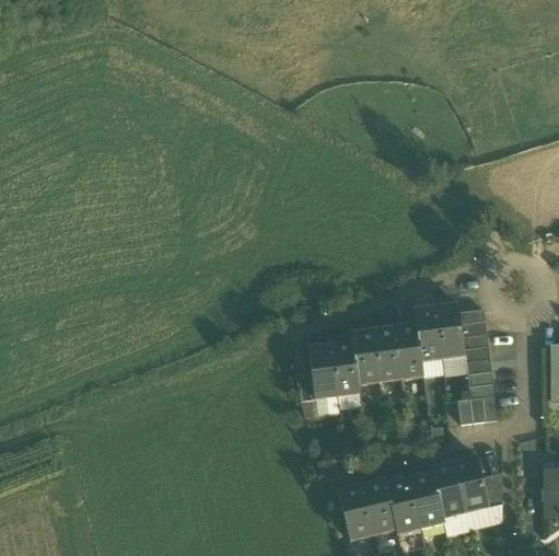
[(458,303),(437,305),(443,358),(466,355),(465,348),(464,336),(463,336),(462,323),(461,311),(458,303)]
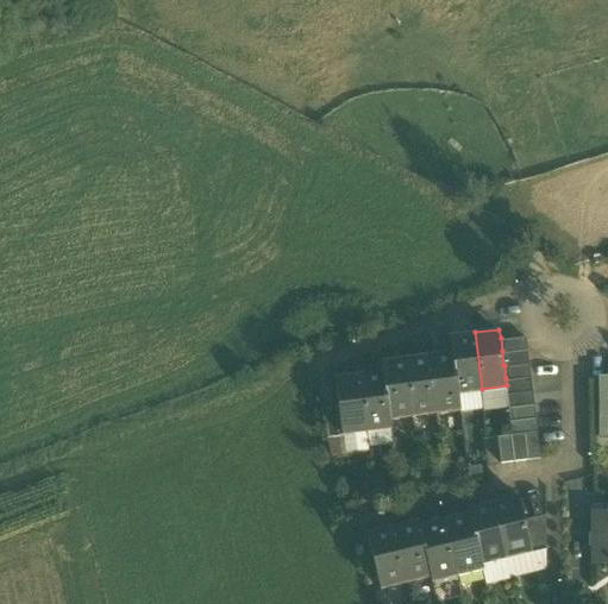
[(475,332),(451,335),(461,408),(462,408),(459,391),(482,389),(475,332)]
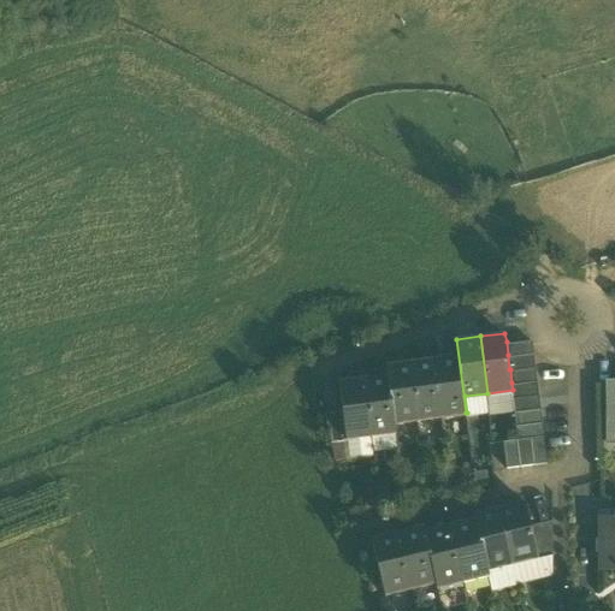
[(532,338),(507,342),(508,355),(534,353),(532,338)]
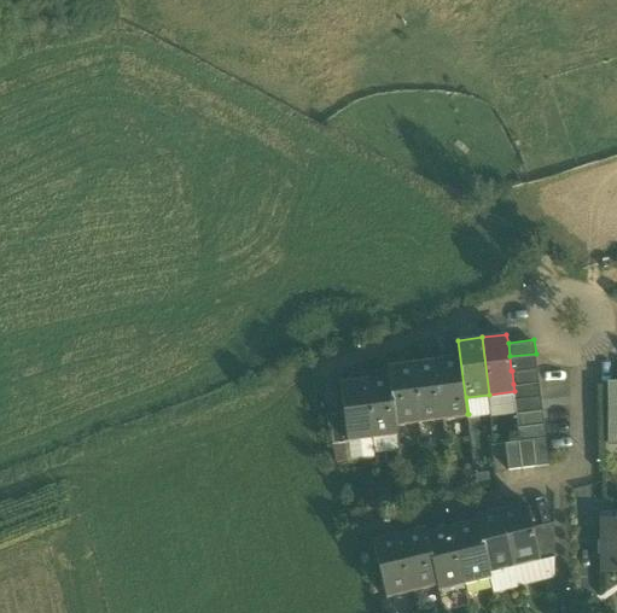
[(459,357),(436,360),(443,418),(467,414),(458,340),(457,340),(459,357)]
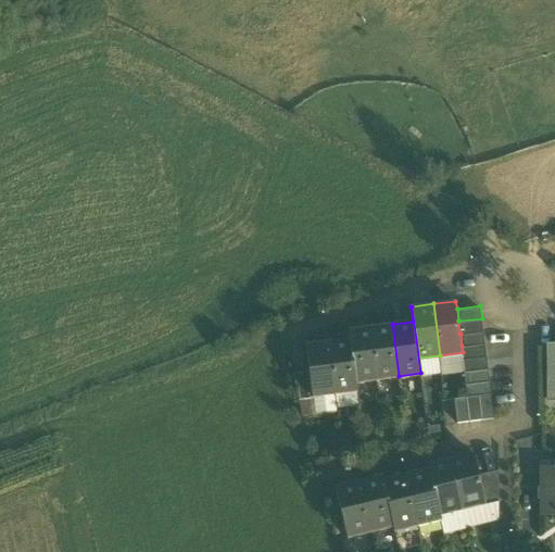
[(482,318),(458,321),(459,334),(483,330),(482,318)]
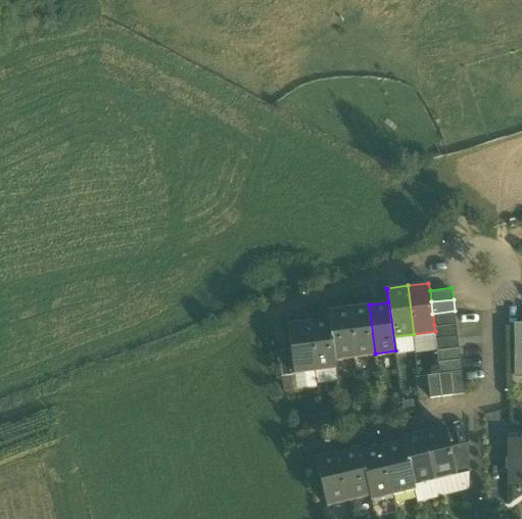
[(369,304),(348,308),(354,356),(375,354),(369,304)]
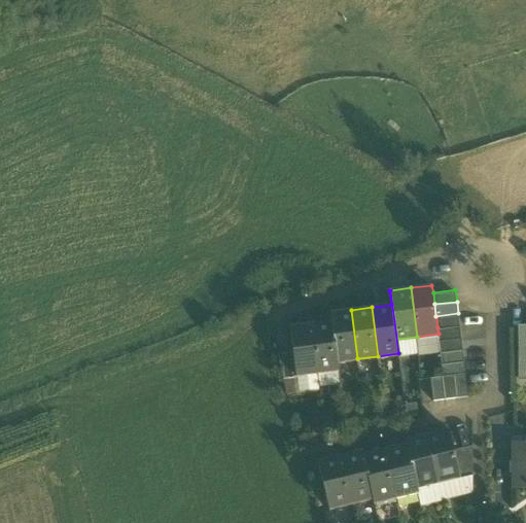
[(351,310),(330,312),(339,370),(338,361),(357,358),(351,310)]
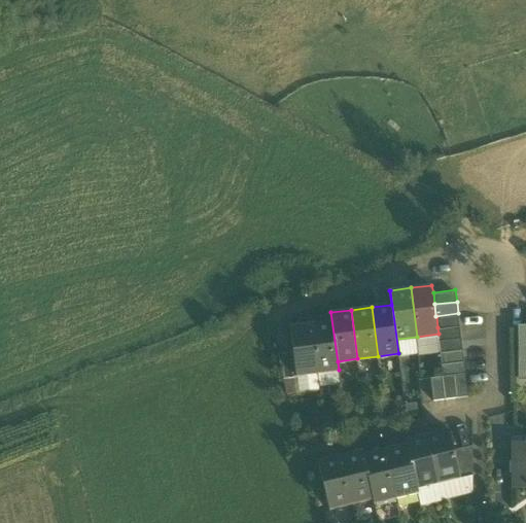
[(331,321),(312,323),(318,373),(339,370),(330,312),(330,313),(331,321)]
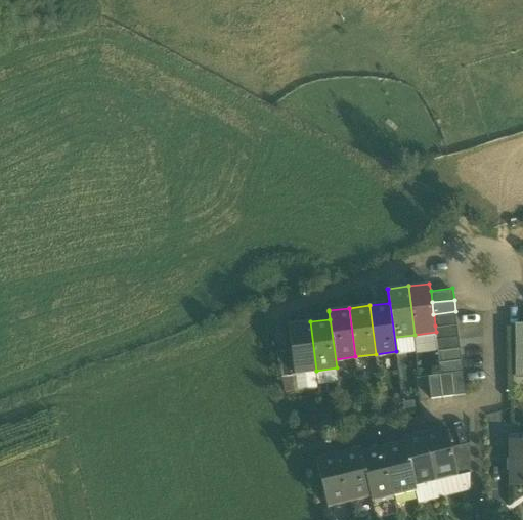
[(455,311),(434,314),(435,326),(458,322),(455,311)]
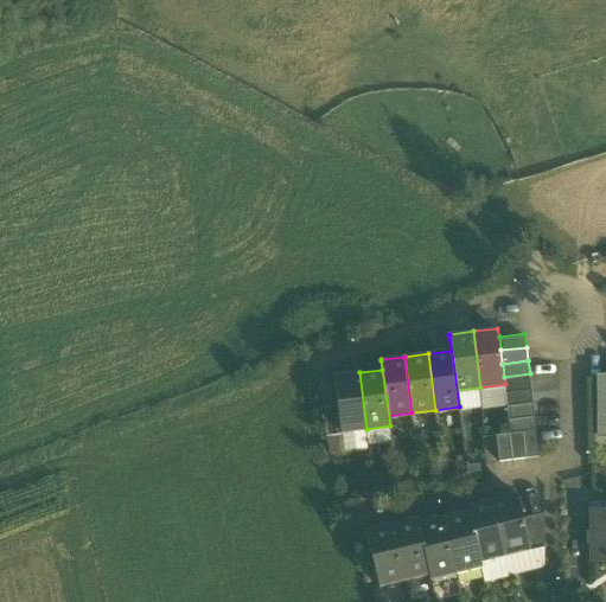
[(359,372),(335,376),(338,403),(342,431),(367,429),(359,372)]
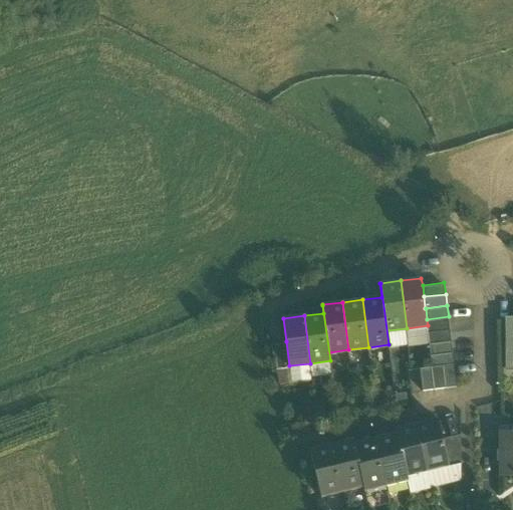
[(449,316),(427,319),(428,325),(428,331),(450,328),(449,316)]
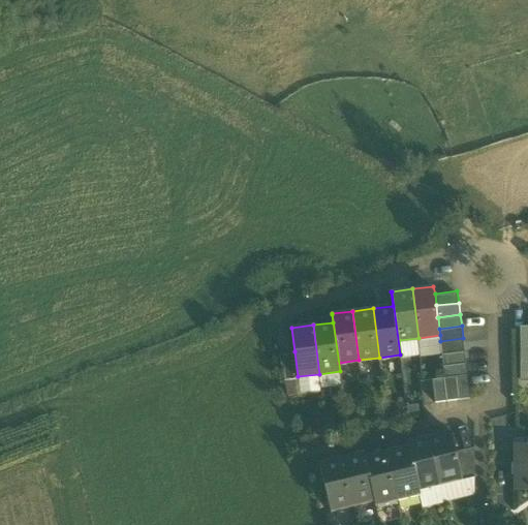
[(463,338),(440,341),(442,352),(465,349),(463,338)]
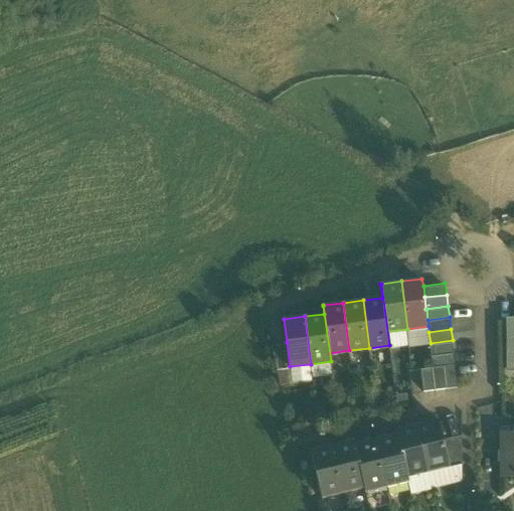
[(453,340),(431,343),(432,354),(454,351),(453,340)]
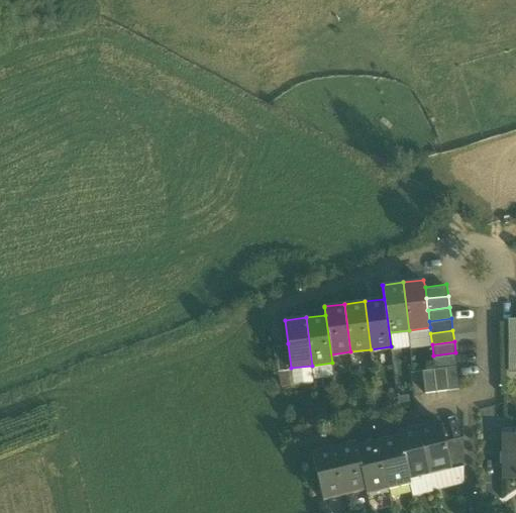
[(288,343),(274,345),(279,370),(291,368),(288,343)]
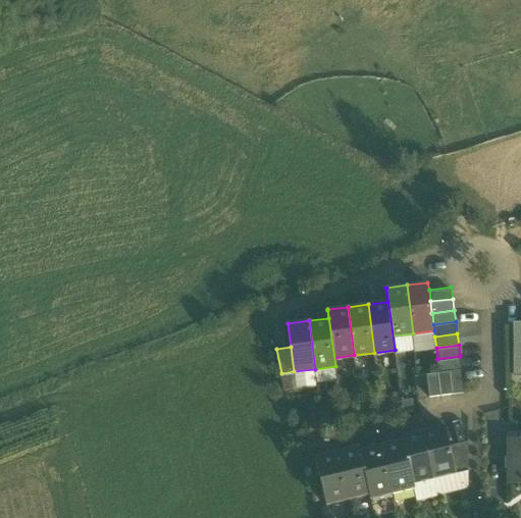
[(460,356),(437,359),(439,371),(450,369),(462,368),(460,356)]
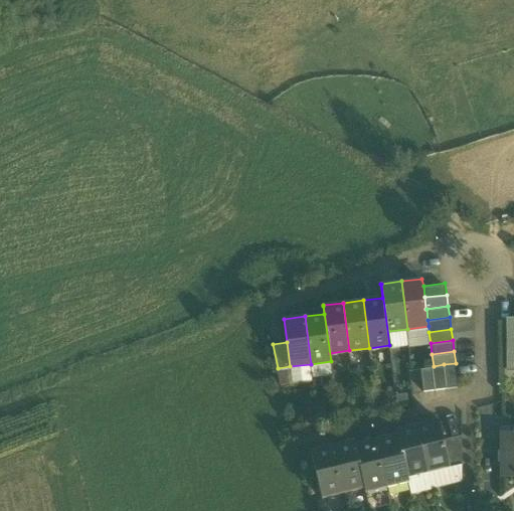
[(456,363),(444,364),(447,386),(458,385),(456,363)]
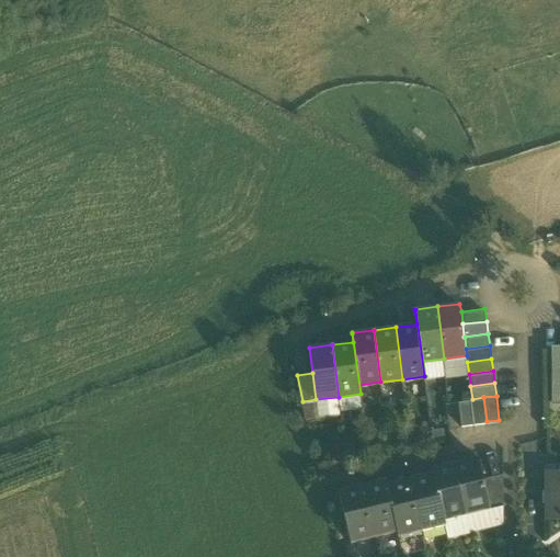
[(472,399),(471,399),(475,423),(487,421),(483,397),(472,399)]
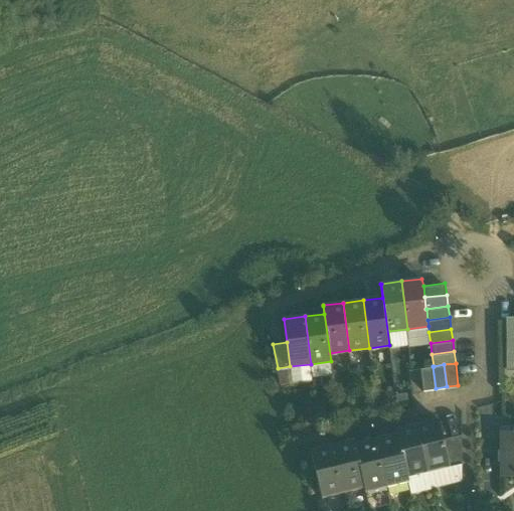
[(433,366),(421,367),(423,389),(436,388),(433,366)]
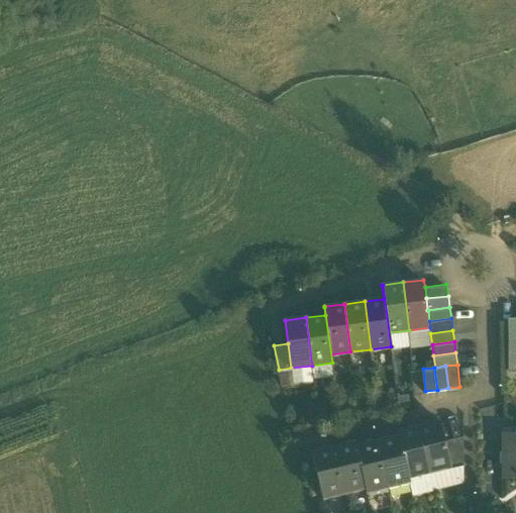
[(445,439),(441,420),(419,425),(430,473),(452,468),(445,439)]
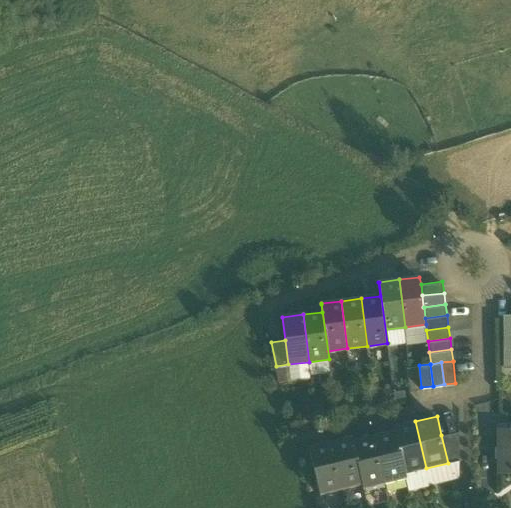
[(415,421),(394,427),(406,477),(407,477),(406,473),(426,468),(415,421)]
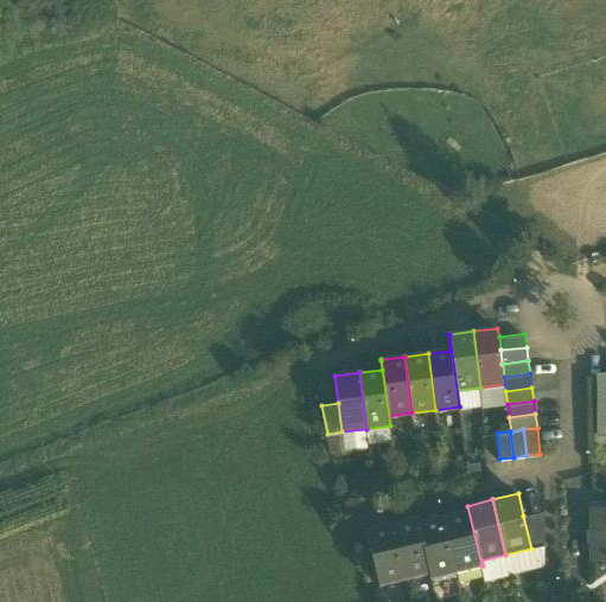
[(467,511),(444,517),(457,571),(482,565),(467,506),(466,506),(467,511)]
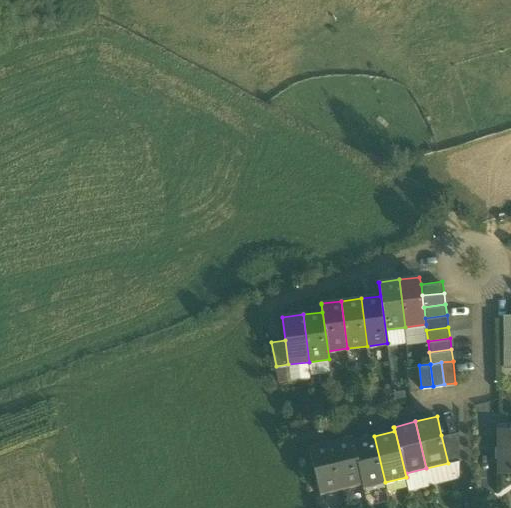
[(510,428),(498,429),(498,470),(510,470),(510,428)]
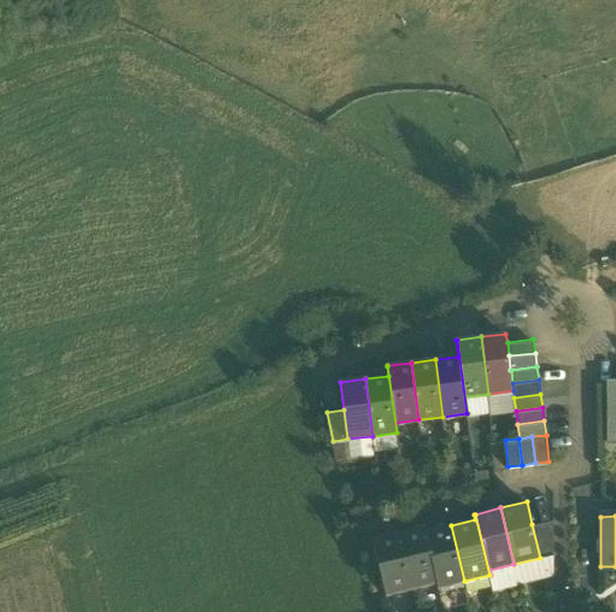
[(553,519),(532,524),(540,558),(555,554),(553,519)]
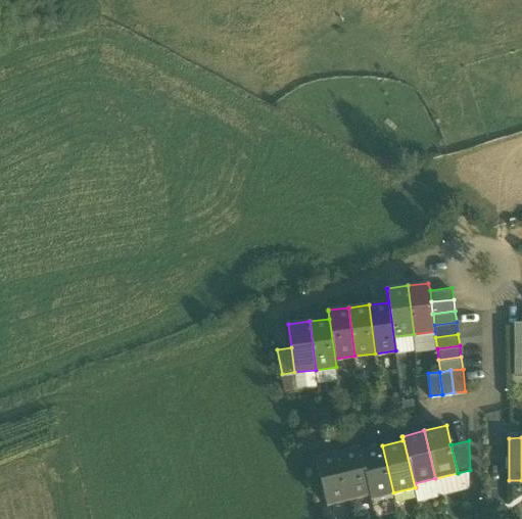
[(382,445),(362,450),(361,446),(360,446),(372,498),(393,492),(382,445)]
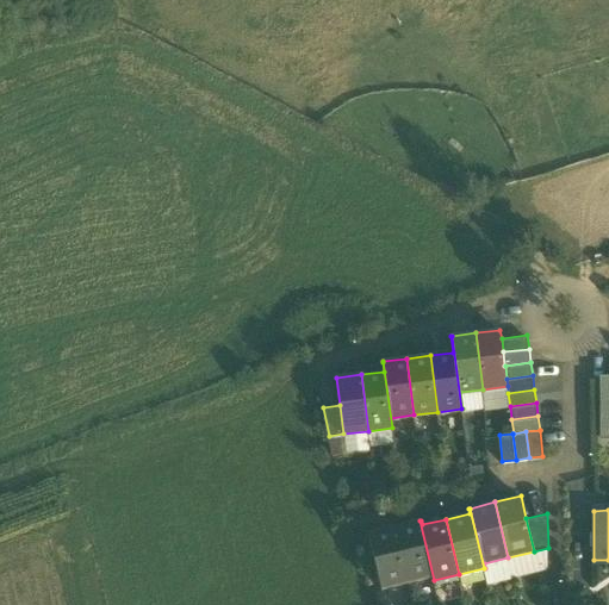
[(420,521),(395,526),(408,582),(433,577),(434,581),(434,580),(420,521)]
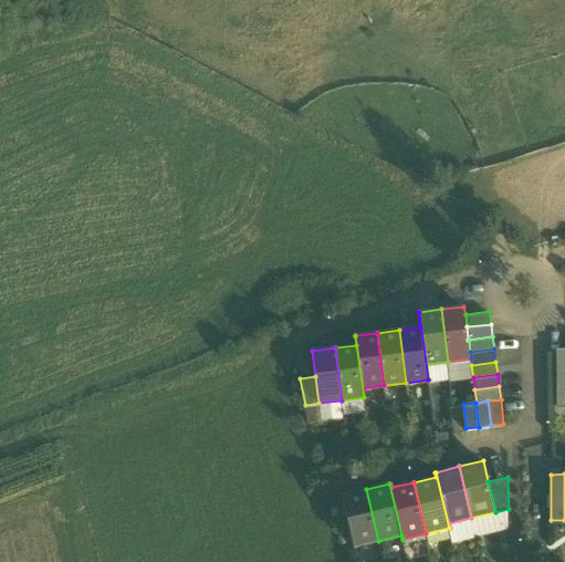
[(366,489),(342,495),(354,547),(378,541),(366,489)]
